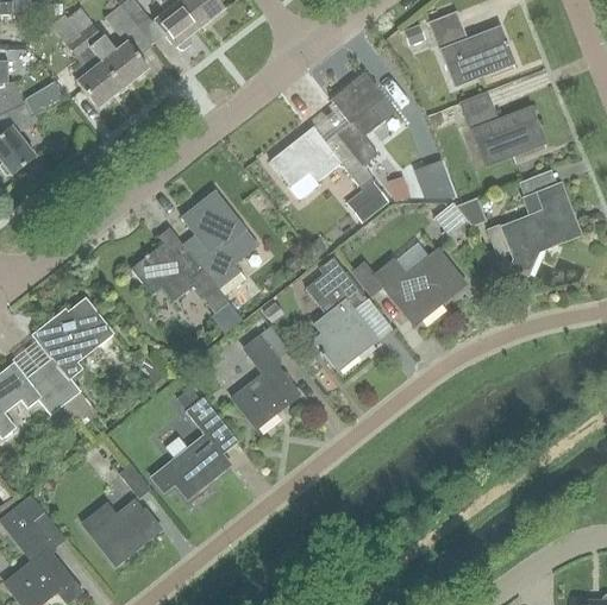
[(12,0),(0,0),(0,13),(12,14),(12,1),(12,0)]
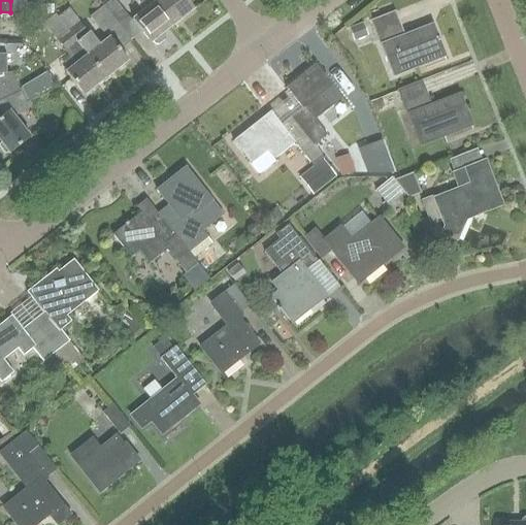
[(27,12),(27,1),(10,0),(10,1),(10,12),(27,12)]
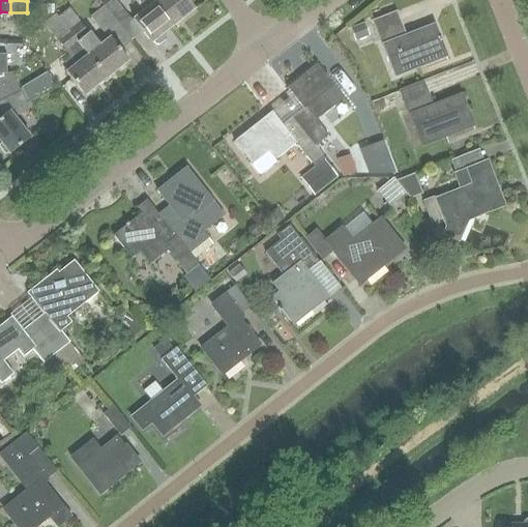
[(134,18),(119,0),(111,0),(106,4),(121,24),(123,25),(134,18)]
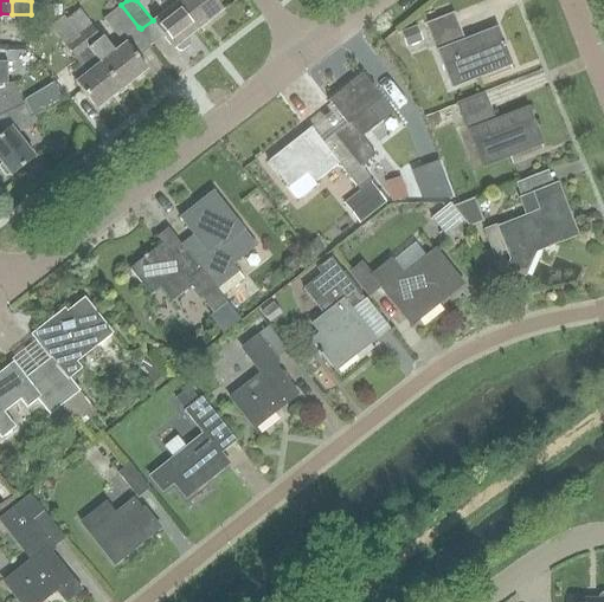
[(159,0),(167,11),(154,20),(174,46),(177,44),(180,47),(184,47),(191,43),(191,39),(188,36),(200,26),(179,1),(178,0),(159,0)]
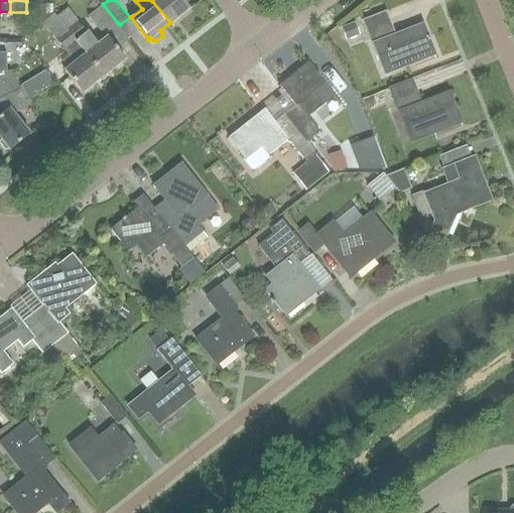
[(151,0),(152,1),(170,22),(190,6),(185,0),(151,0)]
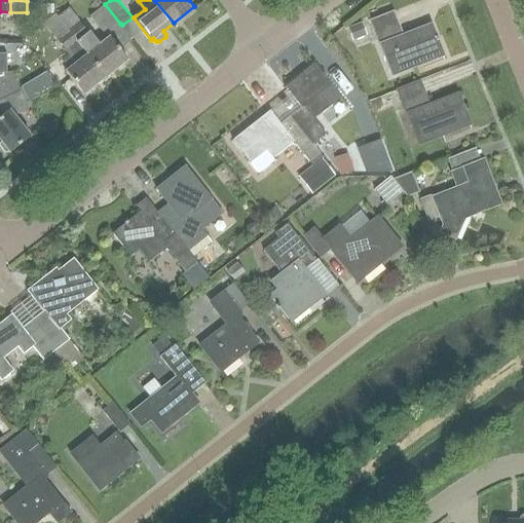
[(91,14),(107,34),(120,24),(105,4),(91,14)]
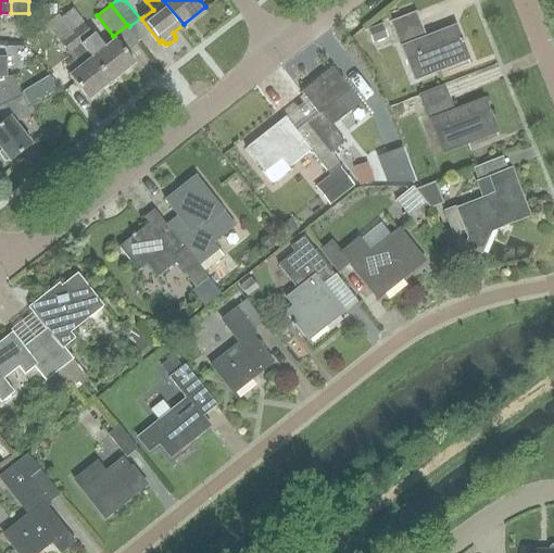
[(117,38),(108,45),(98,33),(97,34),(76,8),(63,16),(85,45),(93,55),(113,79),(136,61),(117,38)]
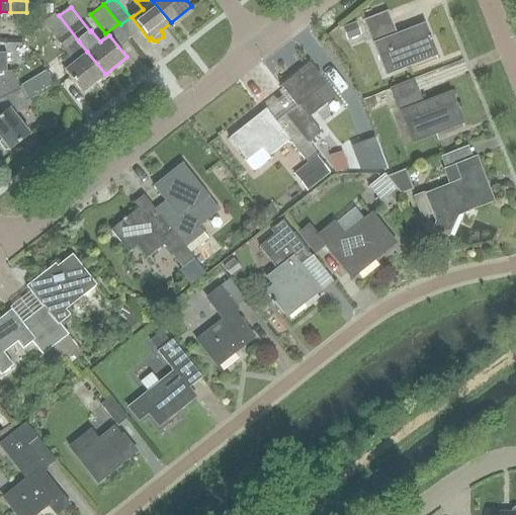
[(384,10),(365,18),(369,29),(390,21),(384,10)]
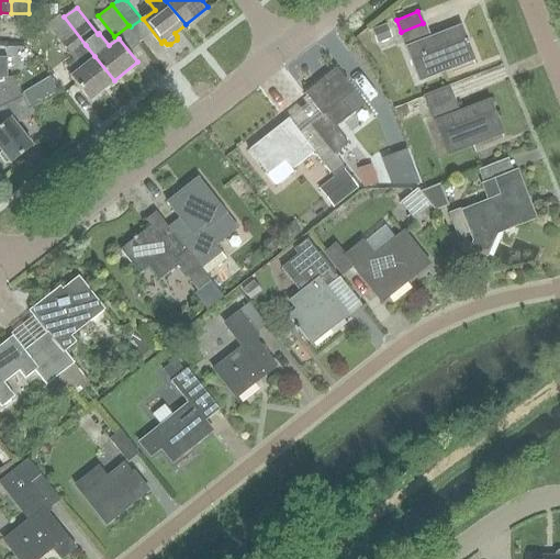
[(75,54),(86,45),(64,17),(62,13),(51,22),(75,54)]
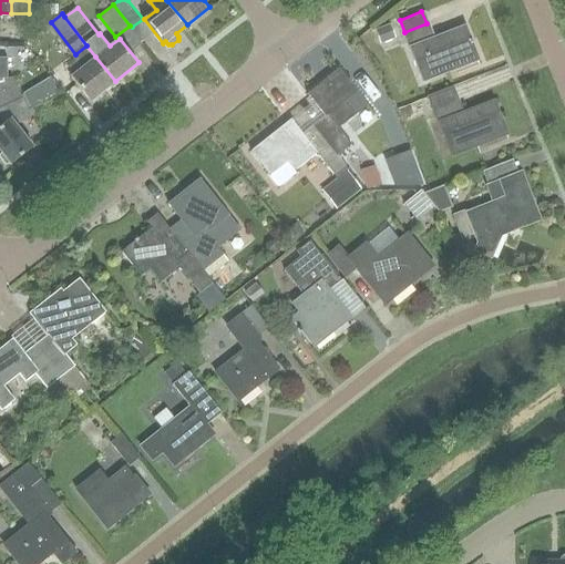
[(466,24),(411,47),(415,59),(418,59),(425,80),(451,70),(449,67),(479,54),(466,24)]
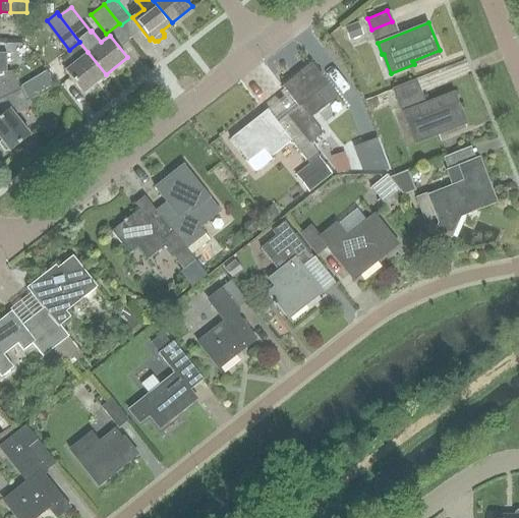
[(0,97),(20,87),(12,69),(7,70),(7,52),(0,51),(0,97)]
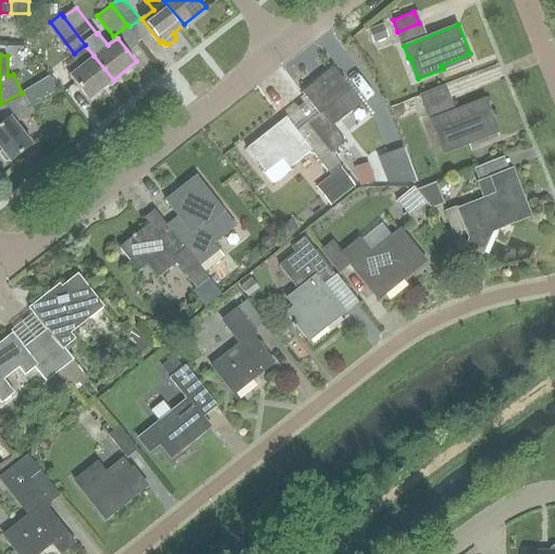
[(89,98),(113,79),(94,56),(71,74),(89,98)]
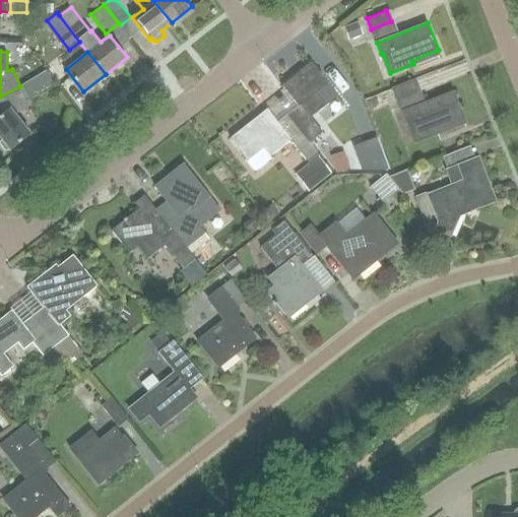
[(298,105),(288,112),(311,140),(323,131),(310,115),(337,92),(312,61),(281,85),(298,105)]
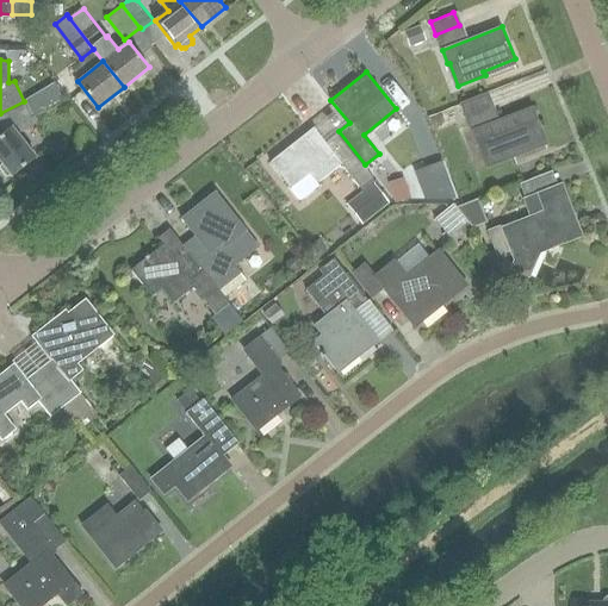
[(32,94),(43,111),(72,93),(61,76),(32,94)]
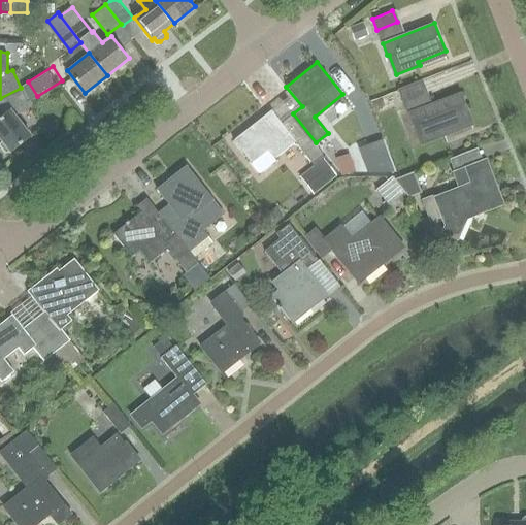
[(419,78),(398,87),(402,98),(423,90),(419,78)]
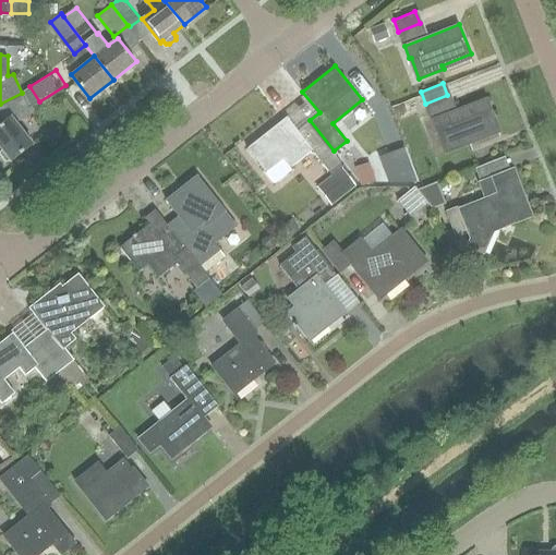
[(32,110),(22,93),(0,104),(0,106),(5,119),(0,123),(0,144),(11,159),(33,143),(17,122),(32,110)]
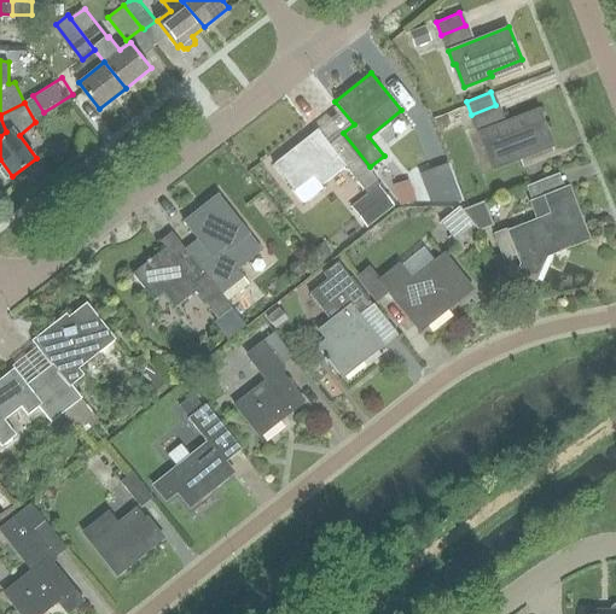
[(541,106),(477,130),(483,146),(487,145),(495,167),(523,156),(521,151),(553,139),(541,106)]
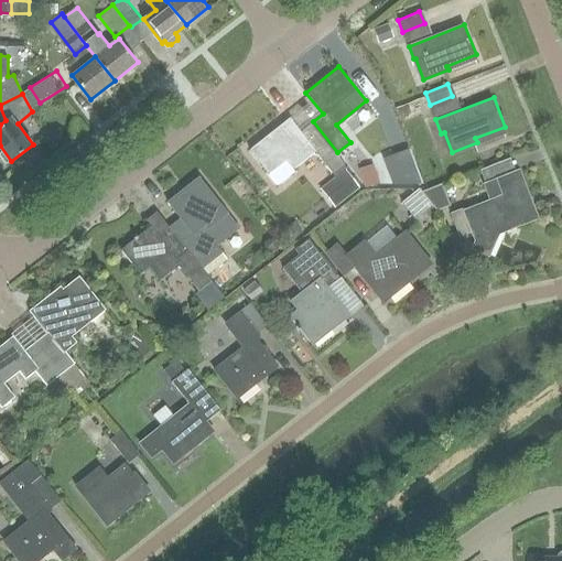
[(336,153),(337,152),(313,121),(302,131),(290,117),(250,148),(270,172),(279,183),(295,171),(293,168),(316,150),(333,171),(344,162),(336,153)]
